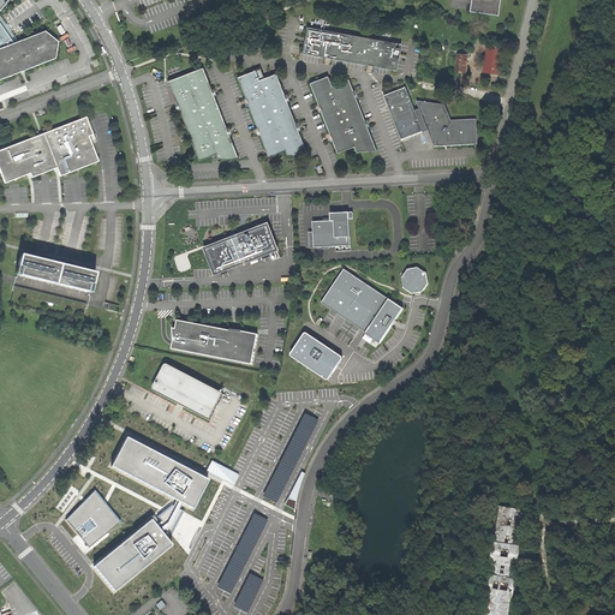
[(472,0),(471,12),(500,17),(501,0),(472,0)]
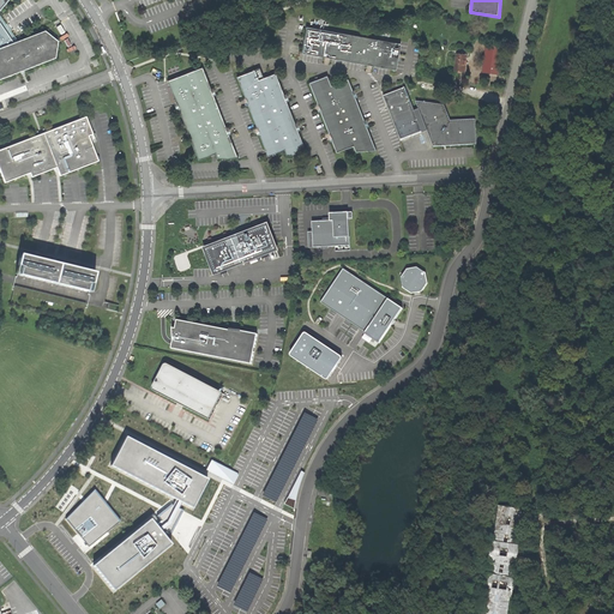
[(301,52),(396,70),(401,43),(306,26),(301,52)]
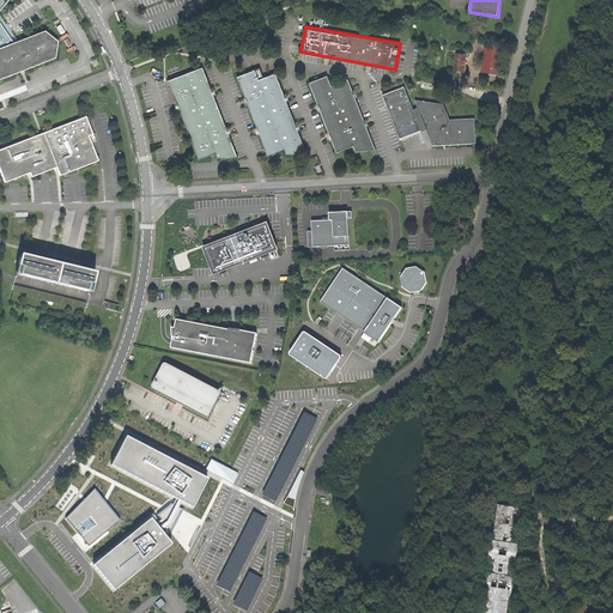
[(0,79),(55,59),(58,42),(44,31),(13,43),(10,46),(0,48),(0,79)]
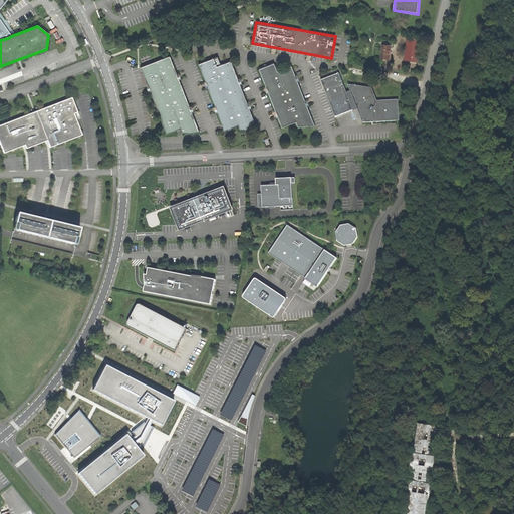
[(421,39),(408,38),(405,60),(417,62),(421,39)]
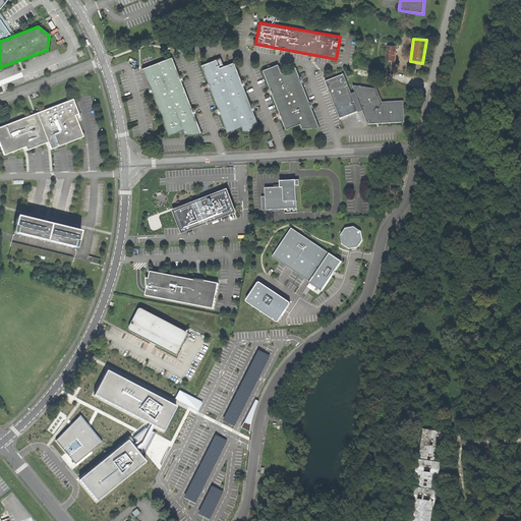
[(395,61),(396,47),(388,47),(388,46),(386,60),(395,61)]
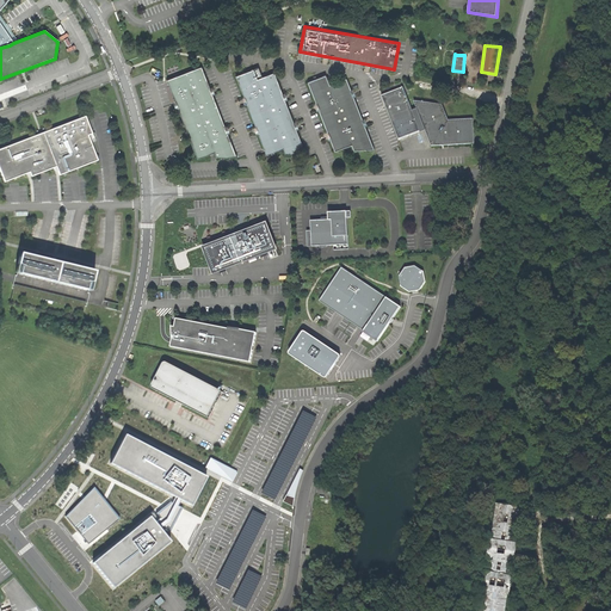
[(217,159),(236,158),(227,133),(227,134),(226,130),(224,128),(226,128),(213,94),(211,94),(210,92),(209,88),(210,88),(202,67),(167,80),(177,105),(187,135),(197,160),(215,153),(217,159)]
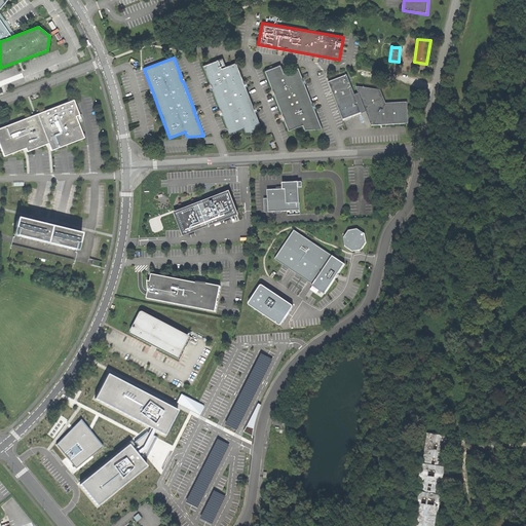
[(246,133),(263,132),(255,111),(253,106),(246,86),(245,86),(242,81),(243,81),(236,62),(225,66),(222,58),(202,65),(210,84),(211,84),(213,89),(212,89),(216,99),(220,109),(222,114),(221,115),(229,134),(243,127),(246,133)]
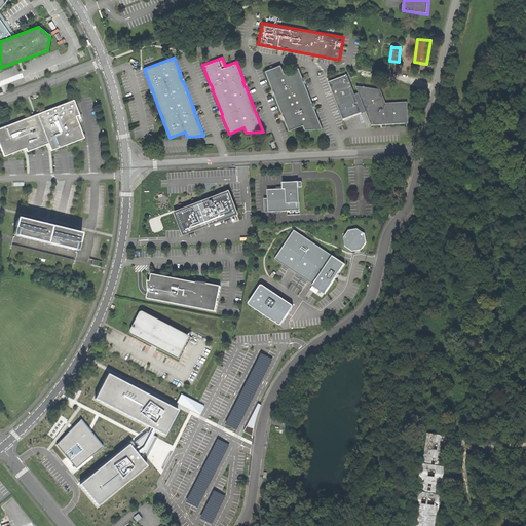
[(303,128),(321,127),(313,108),(312,108),(311,106),(310,103),(311,103),(303,82),(303,83),(301,77),(297,67),(283,73),(279,65),(264,70),(271,89),(272,89),(274,94),(273,95),(280,114),(282,114),(284,119),(283,119),(287,129),(302,124),(303,128)]
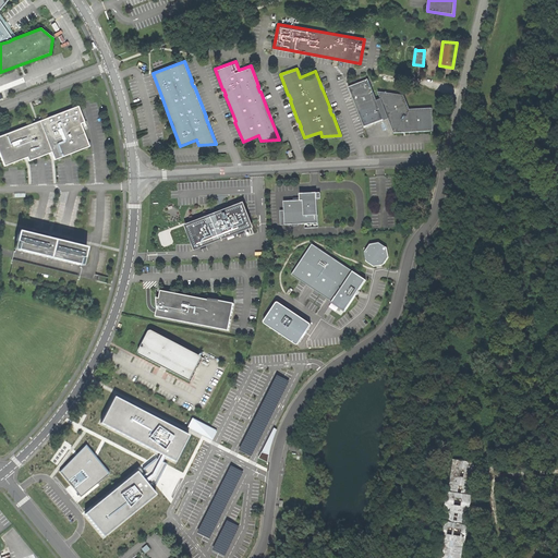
[(367,80),(349,87),(364,128),(384,120),(383,116),(385,116),(386,114),(393,133),(433,132),(433,108),(409,110),(403,96),(378,92),(380,99),(376,100),(367,80)]
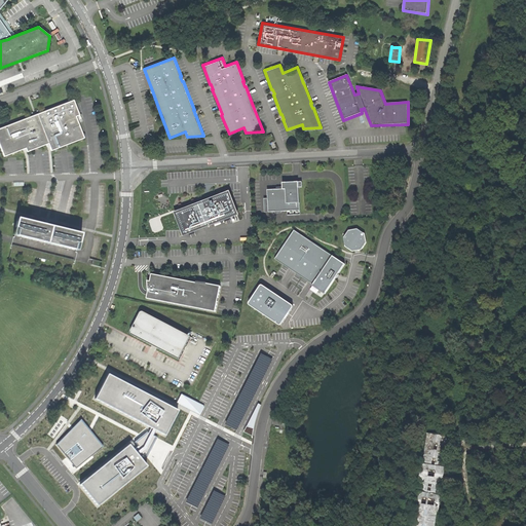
[(50,151),(84,138),(75,117),(79,115),(73,101),(0,128),(0,147),(3,156),(25,148),(27,152),(48,144),(50,151)]
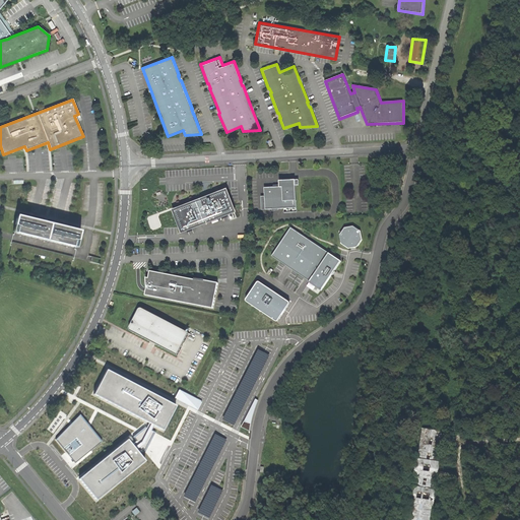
[(299,185),(299,180),(279,181),(280,185),(280,187),(274,187),(264,188),(265,196),(261,197),(262,209),(284,208),(284,212),(297,212),(296,185),(299,185)]
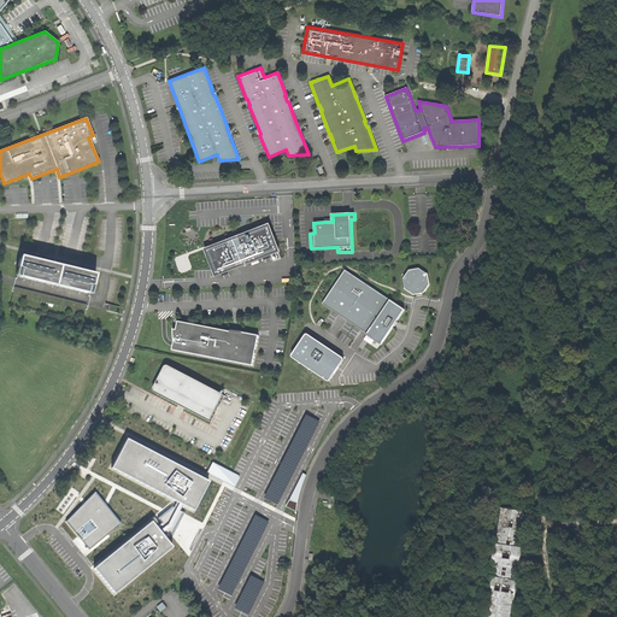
[(216,276),(278,252),(269,225),(246,234),(206,250),(216,276)]
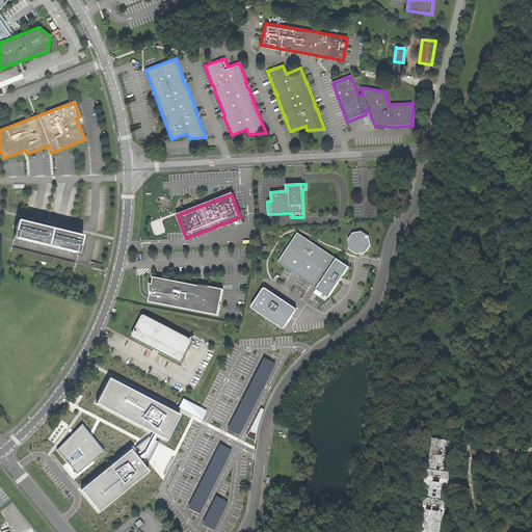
[(82,237),(17,221),(15,231),(17,232),(15,241),(78,257),(82,237)]
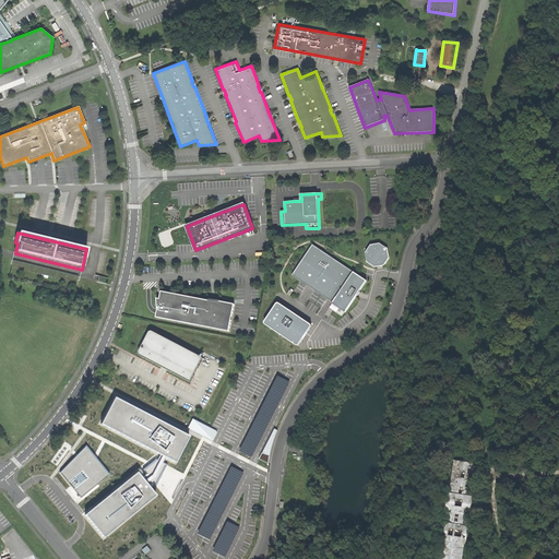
[(388,248),(380,244),(370,245),(365,253),(367,262),(375,268),(380,266),(384,265),(390,258),(388,248)]
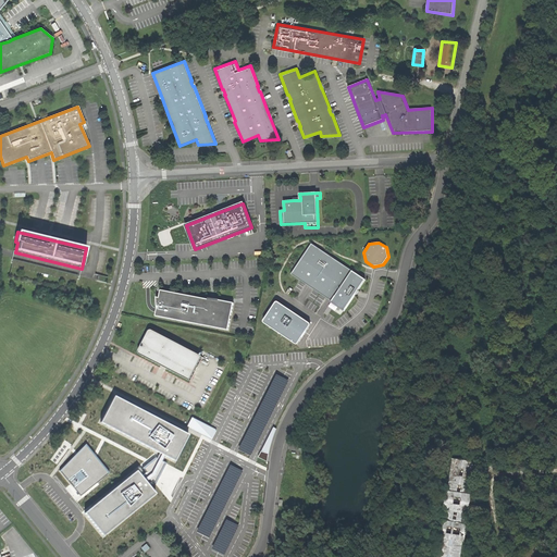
[(291,274),(331,300),(351,271),(311,244),(291,274)]
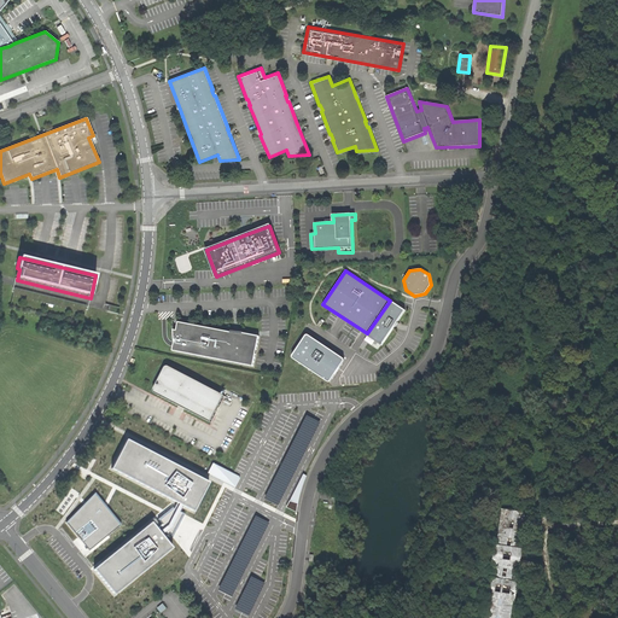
[(87,307),(15,290),(13,297),(85,314),(87,307)]
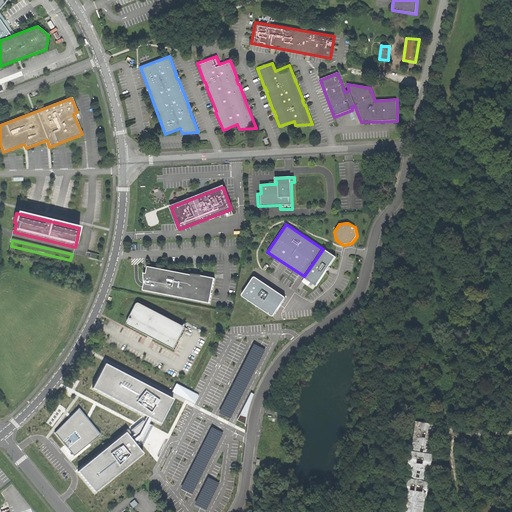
[(317,285),(336,257),(323,249),(304,276),(317,285)]
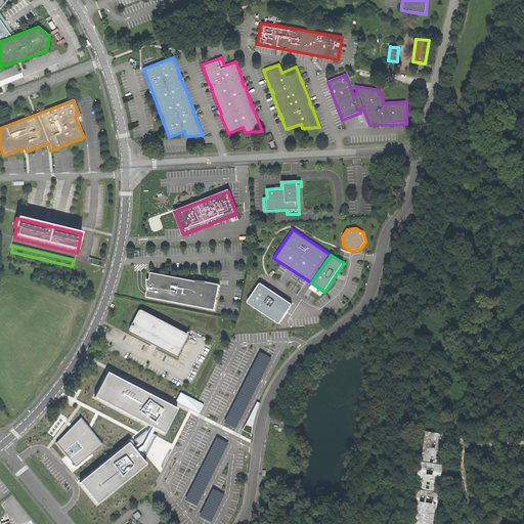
[(206,284),(151,273),(149,280),(147,281),(147,285),(148,291),(146,297),(215,311),(220,286),(206,282),(206,284)]
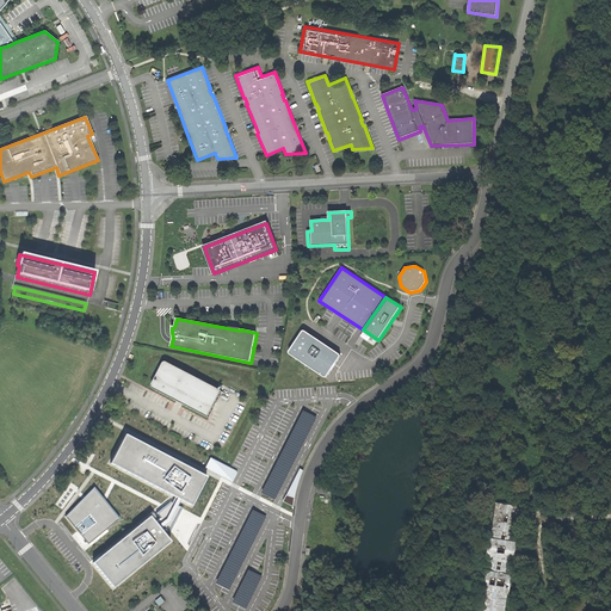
[(326,377),(340,357),(340,356),(340,355),(304,331),(303,332),(289,352),(289,353),(290,353),(325,377),(326,377)]
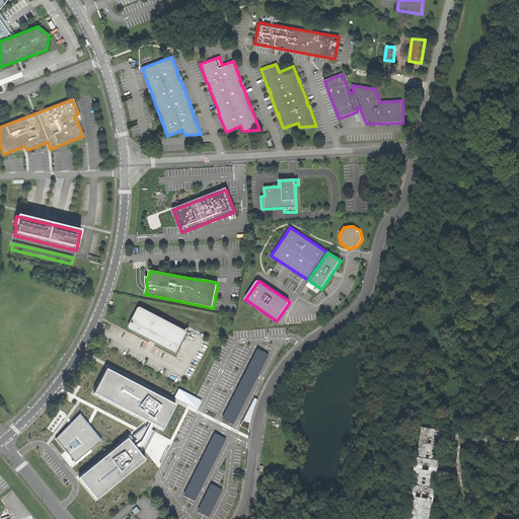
[(189,331),(142,308),(141,307),(140,307),(139,308),(138,309),(130,324),(129,326),(129,328),(129,329),(130,330),(152,342),(177,355),(189,331)]
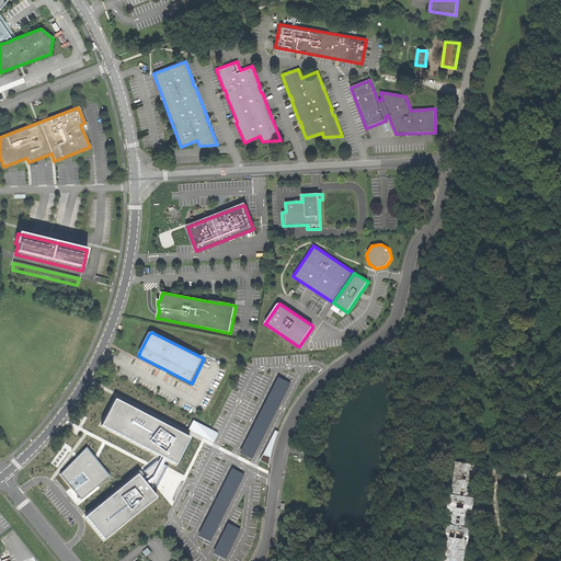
[(190,433),(115,395),(101,422),(162,454),(175,460),(190,433)]
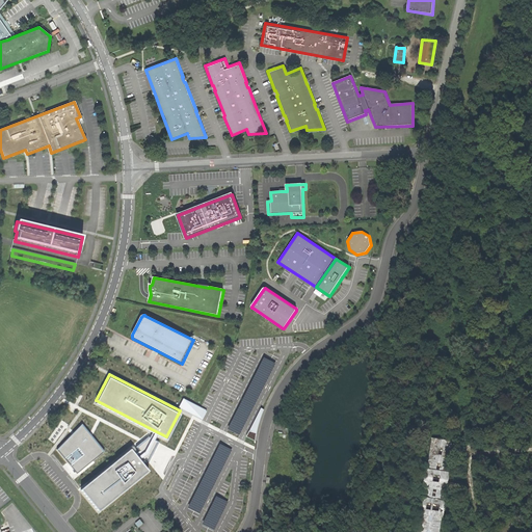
[(177,408),(203,419),(206,409),(181,399),(177,408)]
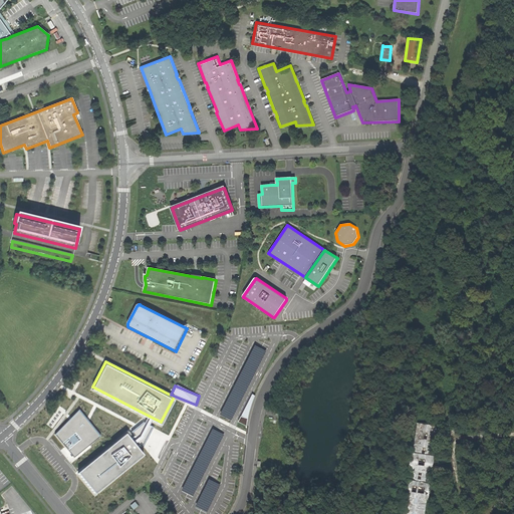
[(99,434),(79,409),(54,433),(72,456),(99,434)]
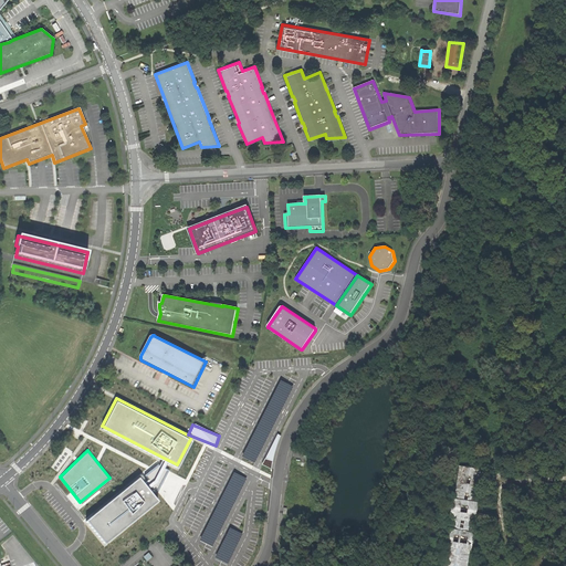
[(177,464),(164,458),(140,477),(158,498),(177,464)]
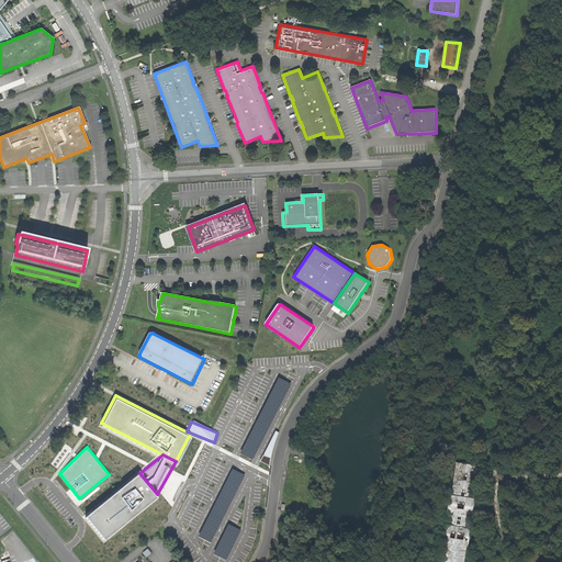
[(468,561),(482,465),(456,462),(441,561),(468,561)]
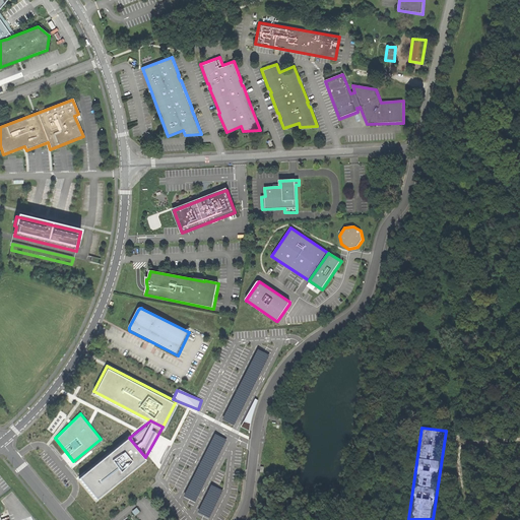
[(129,438),(127,435),(78,476),(95,498),(145,457),(129,438)]
